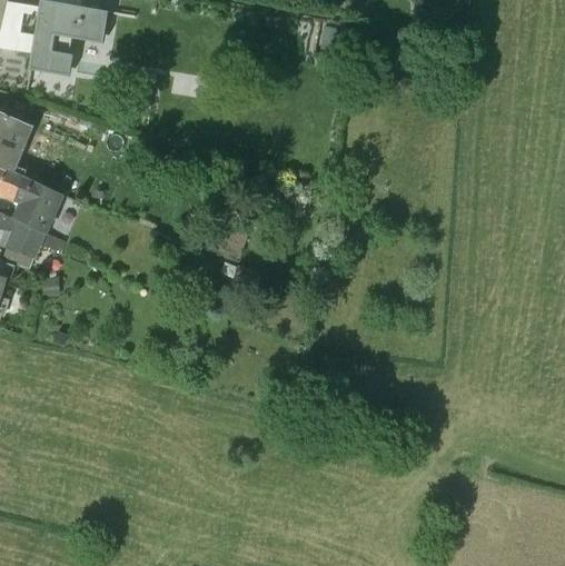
[(112,11),(46,0),(39,0),(28,68),(69,75),(72,56),(52,52),(56,33),(107,42),(112,11)]
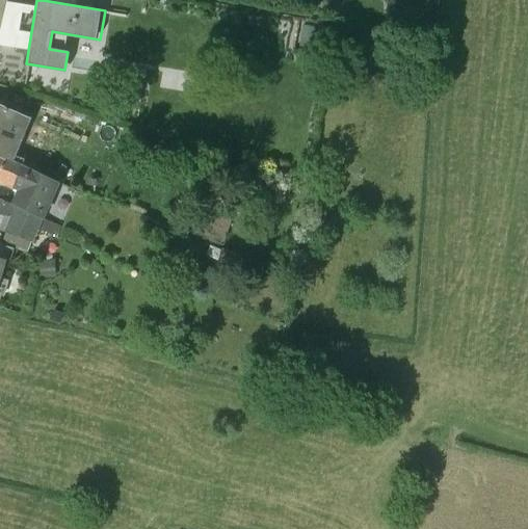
[(25,114),(0,103),(0,154),(9,157),(25,114)]
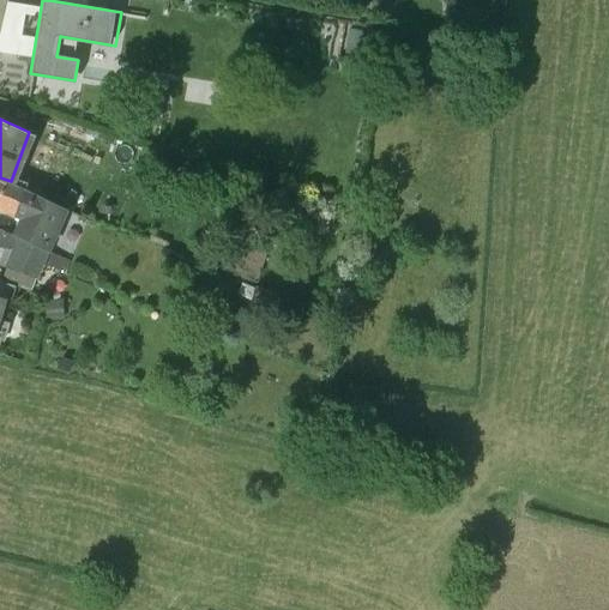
[(61,206),(22,186),(11,181),(0,177),(0,206),(20,213),(13,234),(16,235),(43,248),(61,206)]
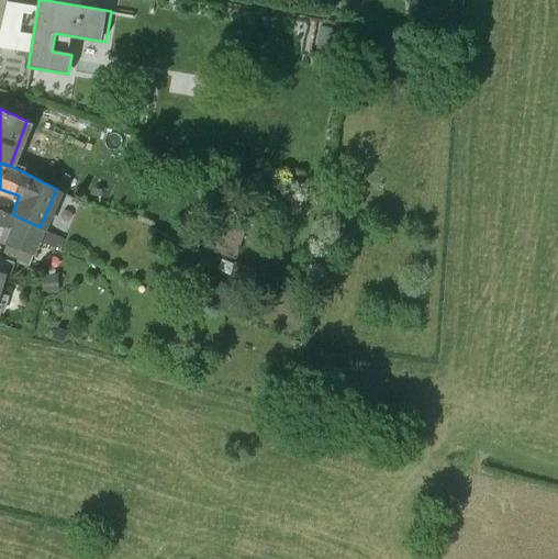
[(67,217),(78,197),(66,190),(56,211),(67,217)]
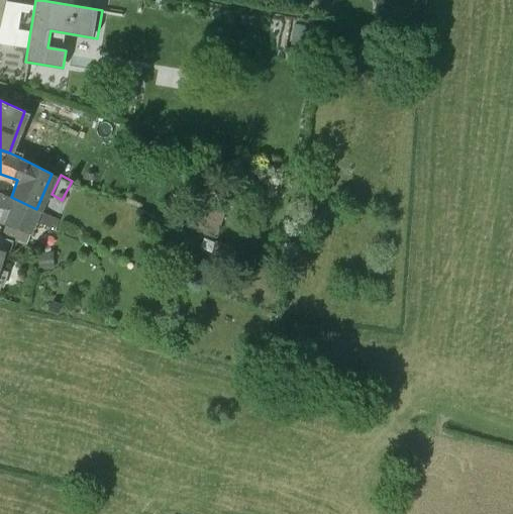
[(36,209),(13,198),(11,197),(0,192),(0,207),(9,209),(4,223),(27,232),(36,209)]
